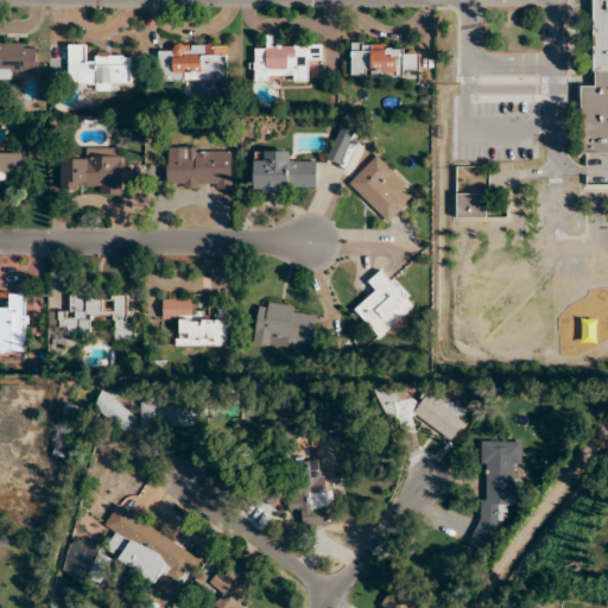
[(607,0),(607,153),(581,153),(581,86),(595,86),(595,71),(593,71),(593,0),(607,0)]
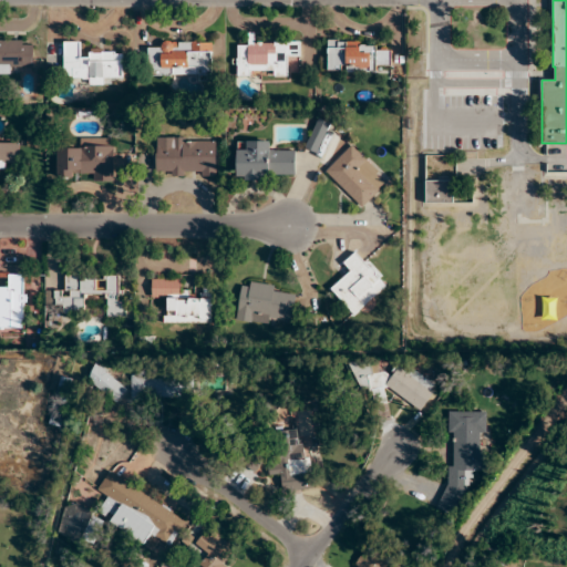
[(32,40),(0,40),(0,72),(32,73),(32,40)]
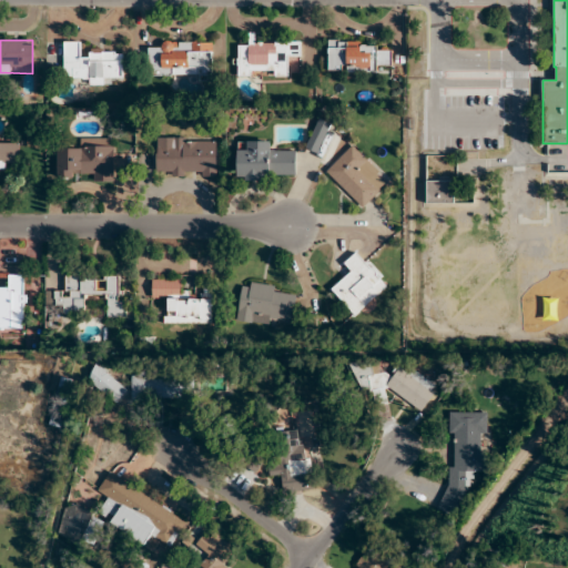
[(327,72),(378,73),(378,64),(391,64),(392,50),(375,50),(375,40),(328,40),(327,72)]
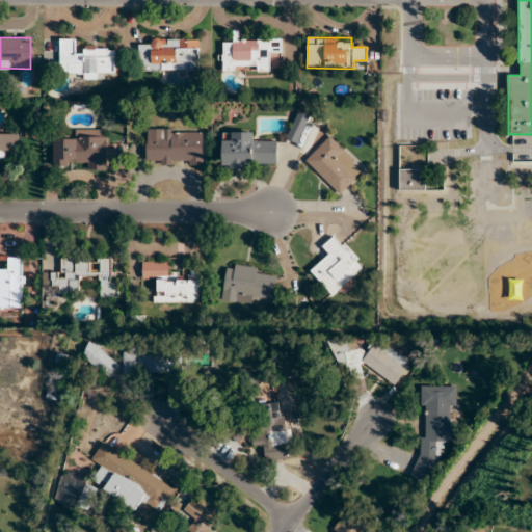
[(115,49),(77,49),(77,40),(60,38),(59,75),(115,76),(115,49)]
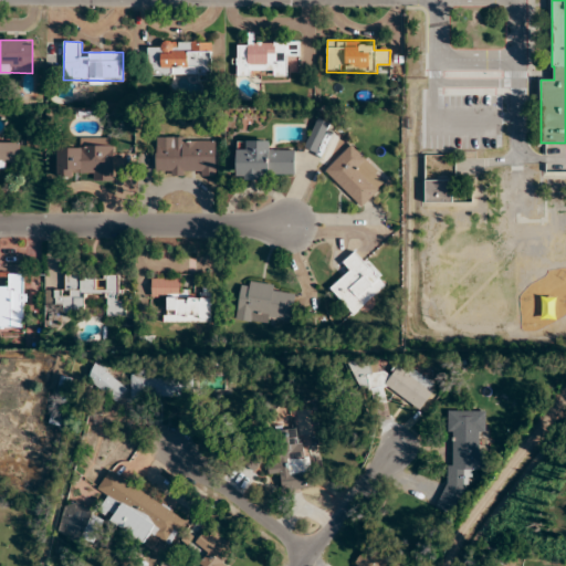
[(237,76),(289,76),(289,58),(300,58),(299,41),(237,42),(237,76)]
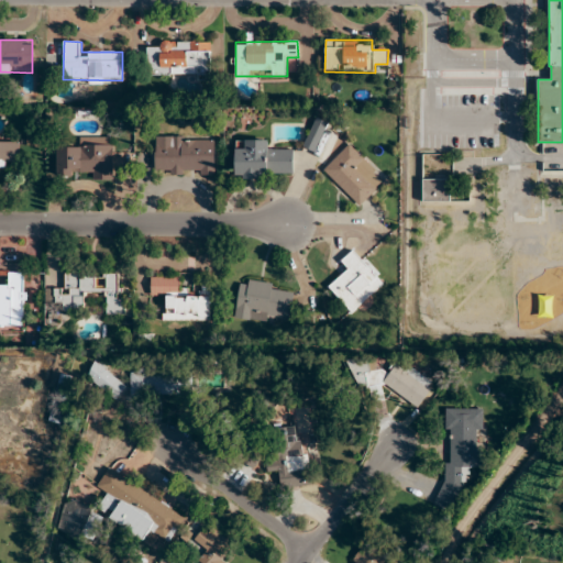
[(211,42),(145,42),(145,76),(211,76),(211,42)]
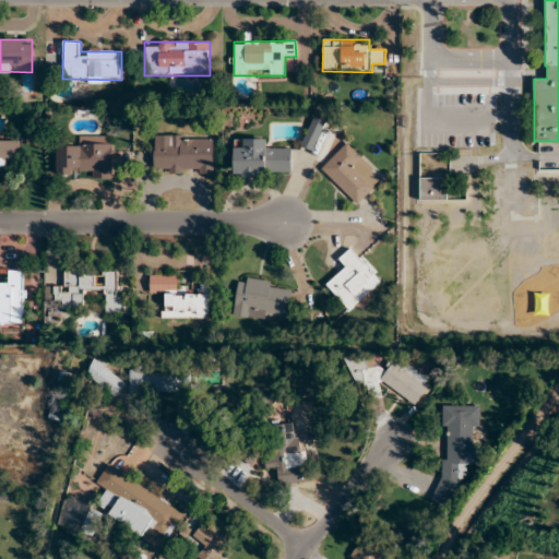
[(300,145),(312,151),(325,122),(314,117),(300,145)]
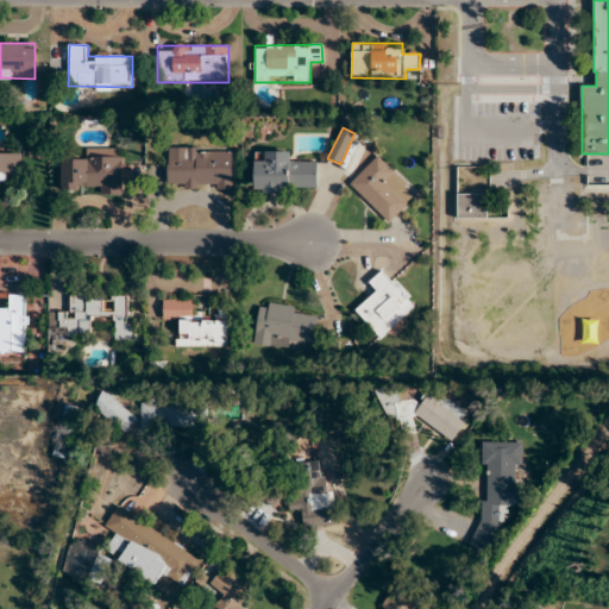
[(232,148),(167,148),(167,189),(232,189),(232,148)]
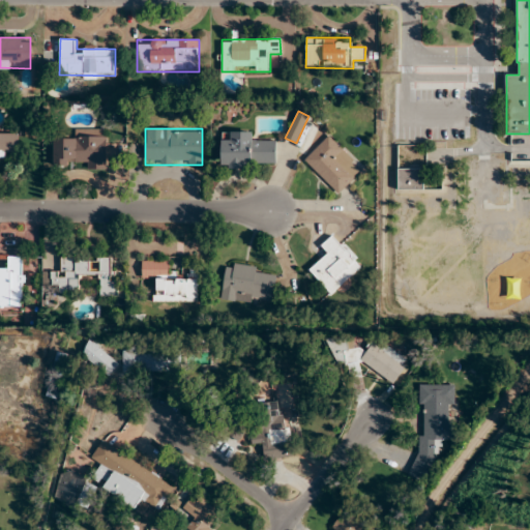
[(76,138),(54,138),(54,167),(86,167),(86,170),(107,170),(107,130),(76,129),(76,138)]
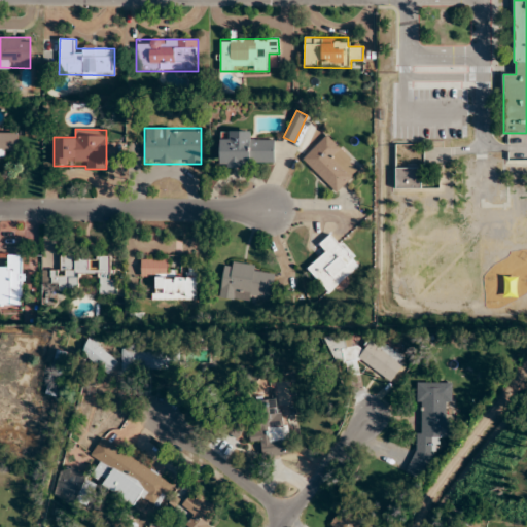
[(0,153),(19,153),(19,132),(0,132),(0,153)]
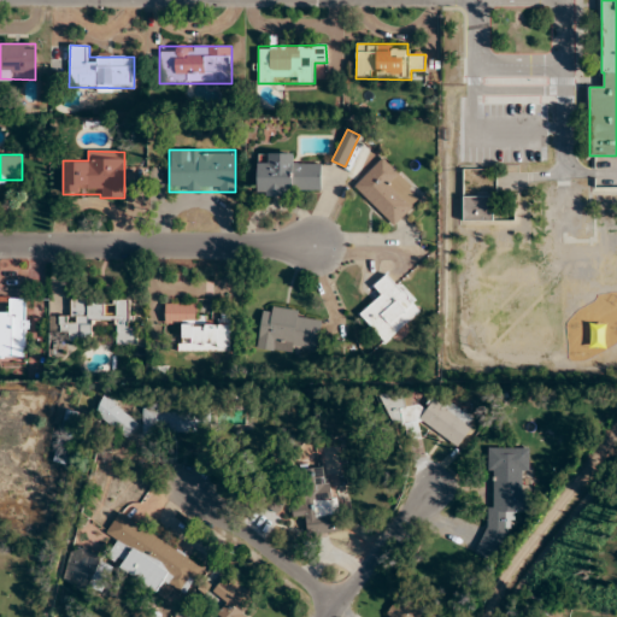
[(258,195),(321,195),(321,165),(294,165),(294,154),(258,154),(258,195)]
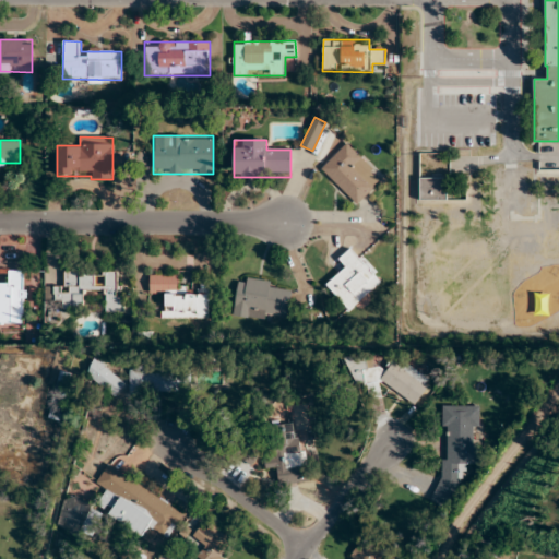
[(383,178),(346,142),(319,169),(356,205),(383,178)]
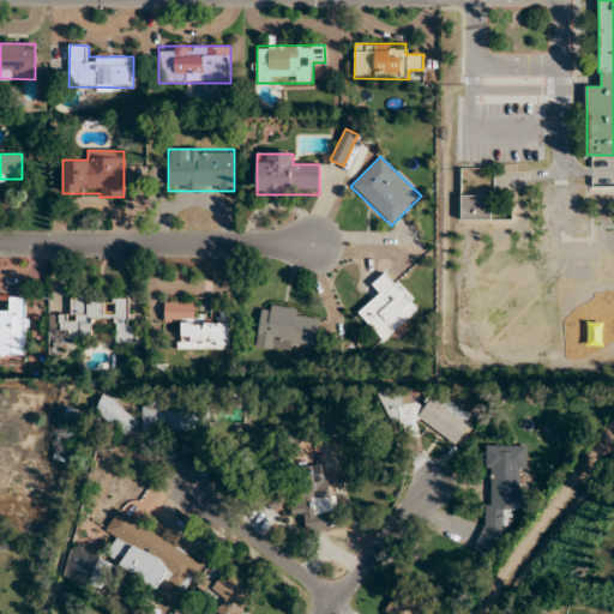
[(491,196),(461,196),(461,221),(491,221),(491,196)]
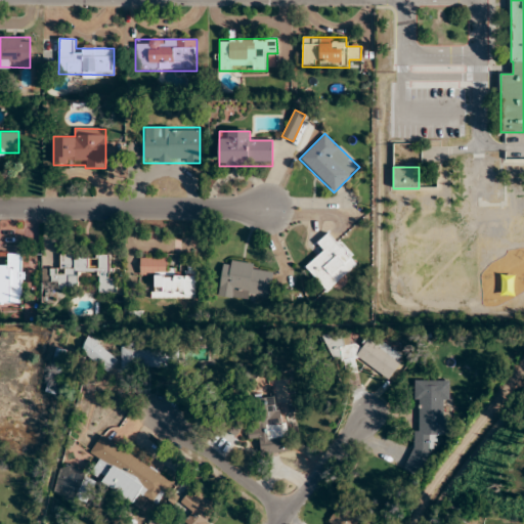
[(326,292),(357,265),(330,232),(316,244),(322,252),(306,267),(326,292)]
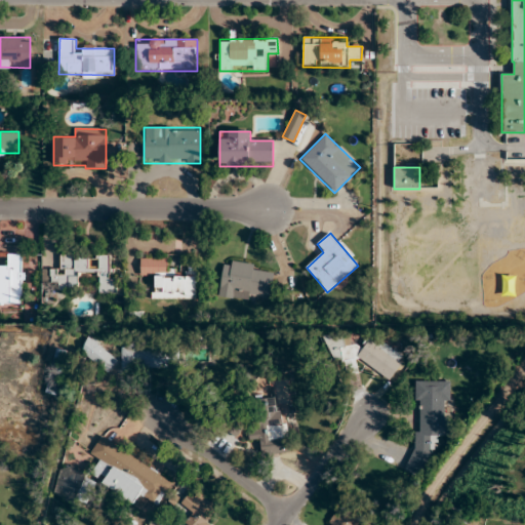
[(23,254),(7,254),(7,265),(0,265),(0,306),(23,307),(23,254)]
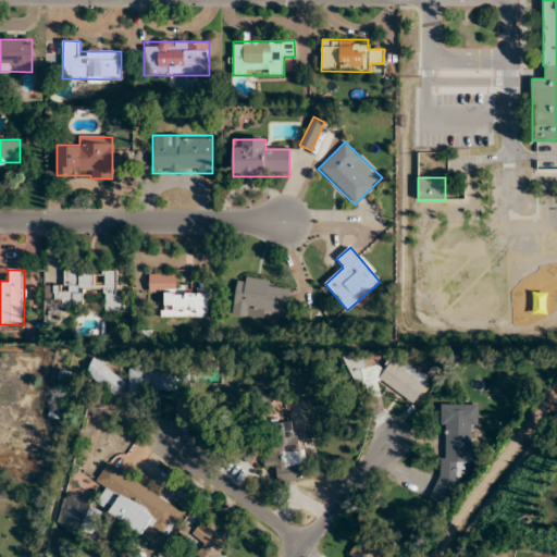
[(122,311),(121,271),(98,271),(98,270),(64,271),(64,285),(54,285),(54,306),(84,305),(84,294),(104,293),(106,312),(122,311)]
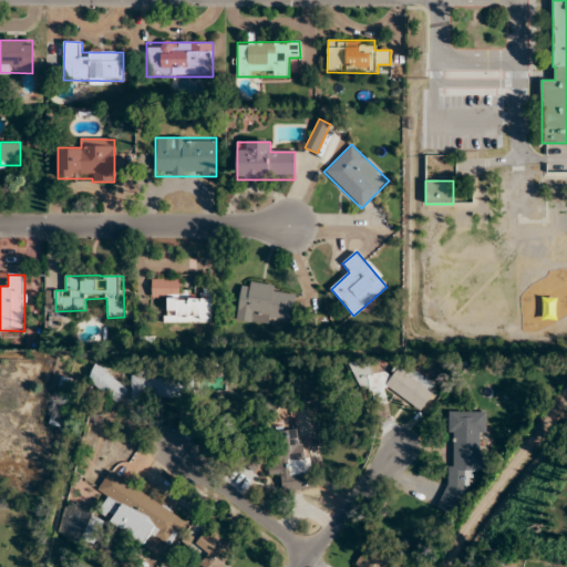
[(212,323),(212,298),(181,298),(182,279),(152,279),(152,299),(165,299),(164,323),(212,323)]
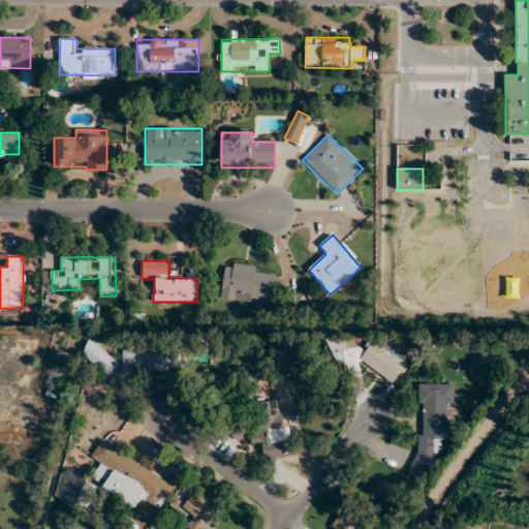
[(251,303),(252,294),(274,298),(277,270),(225,263),(221,300),(251,303)]
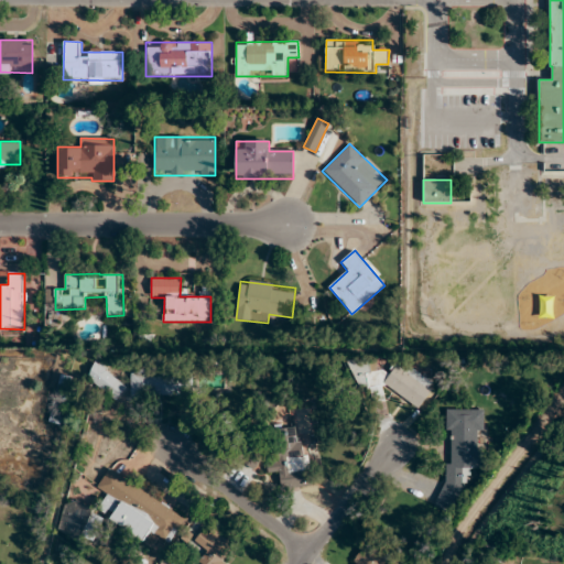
[(118,399),(128,381),(95,364),(85,381),(118,399)]
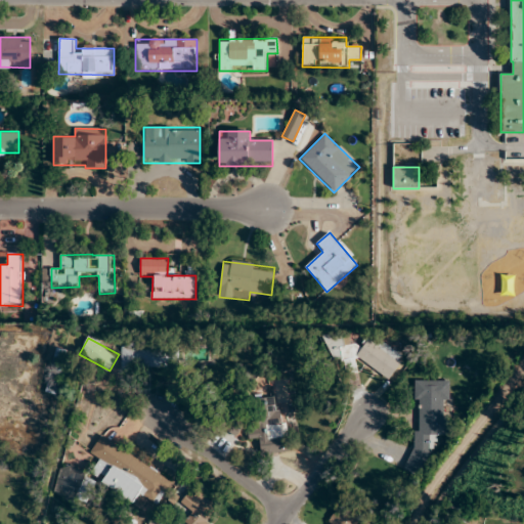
[(68,351),(58,348),(45,391),(54,394),(68,351)]
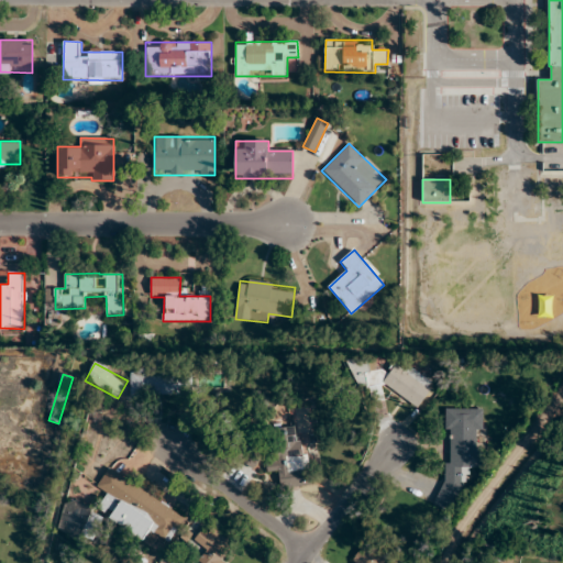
[(483,409),(445,409),(445,430),(450,431),(448,438),(448,461),(445,464),(445,475),(433,506),(451,512),(453,512),(471,467),(483,467),(483,449),(477,446),(477,431),(483,431),(483,409)]
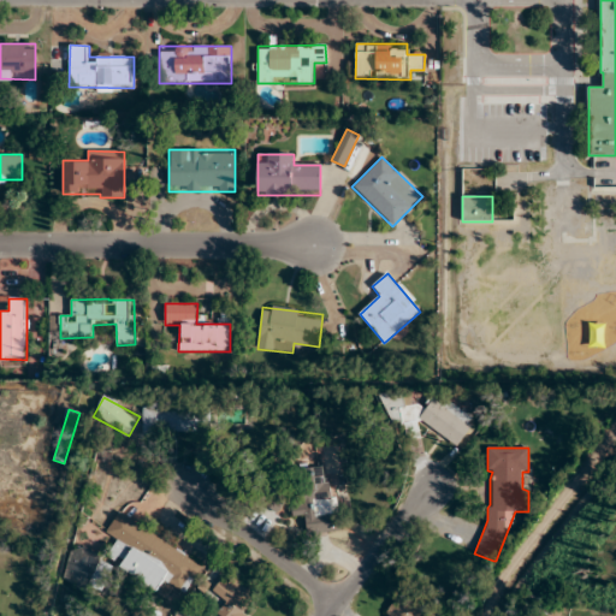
[(307,533),(342,529),(338,498),(329,498),(326,466),(298,469),(302,499),(291,501),(292,517),(306,515),(307,533)]
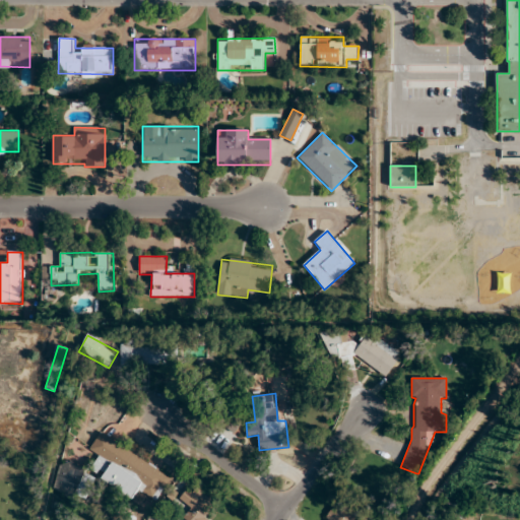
[(223,423),(231,432),(242,421),(235,413),(223,423)]
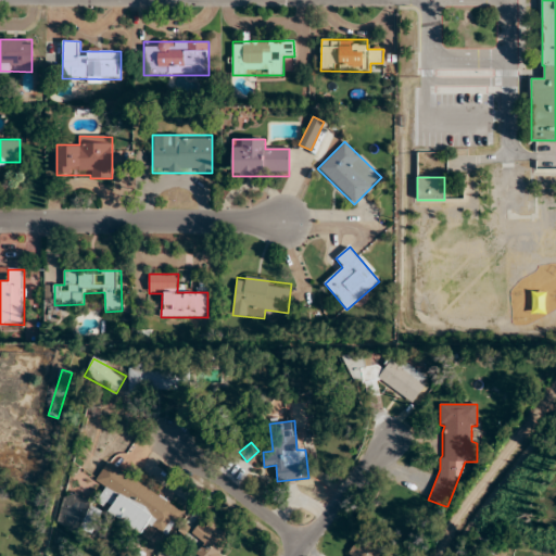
[(108,462),(96,481),(105,488),(97,501),(135,525),(141,515),(168,532),(182,509),(108,462)]
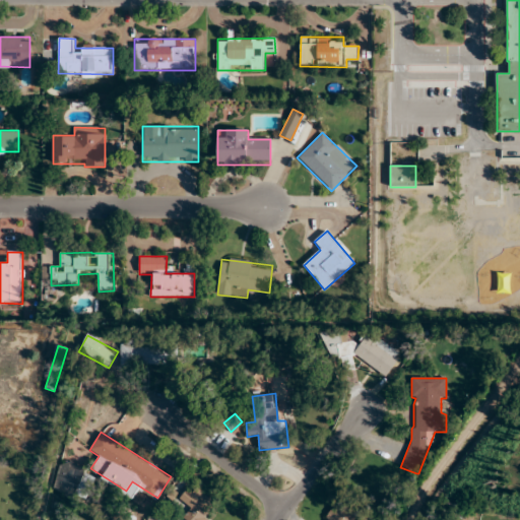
[(183,519),(208,519),(200,514),(211,500),(192,483),(179,500),(190,509),(182,519),(183,519)]
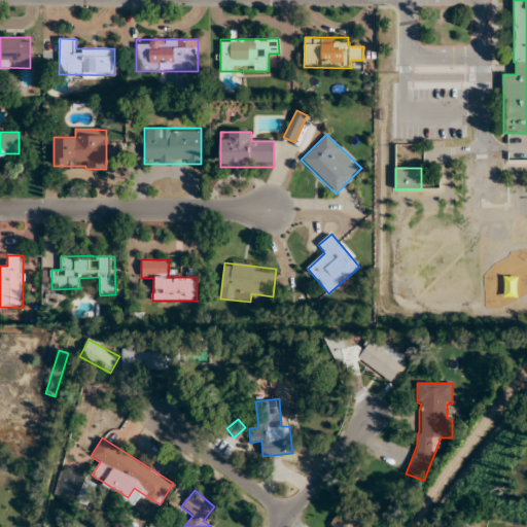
[(357,526),(361,520),(341,508),(330,526),(357,526)]
